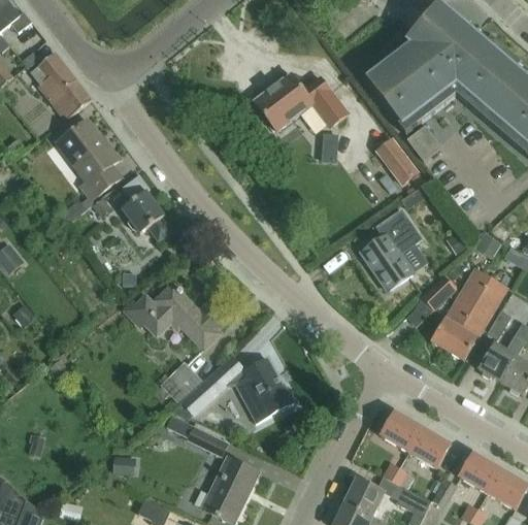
[(19,15),(6,0),(0,0),(0,32),(11,24),(18,32),(31,22),(23,11),(19,15)]
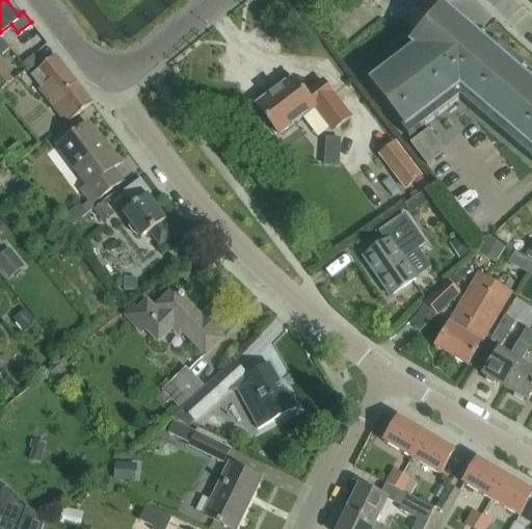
[(384,65),(367,78),(408,134),(459,95),(531,157),(531,79),(520,70),(525,63),(495,37),(489,44),(479,34),(471,28),(471,27),(467,23),(448,7),(443,3),(440,6),(434,14),(425,24),(420,30),(416,34),(415,36),(411,40),(413,41),(415,43),(403,50),(408,57),(390,72),(384,65)]
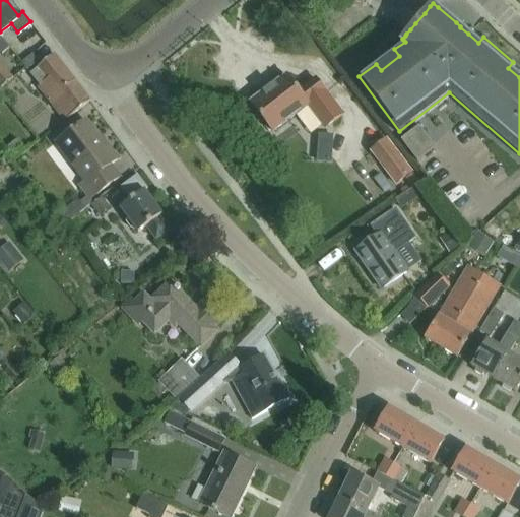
[(26,66),(38,58),(33,51),(21,59),(26,66)]
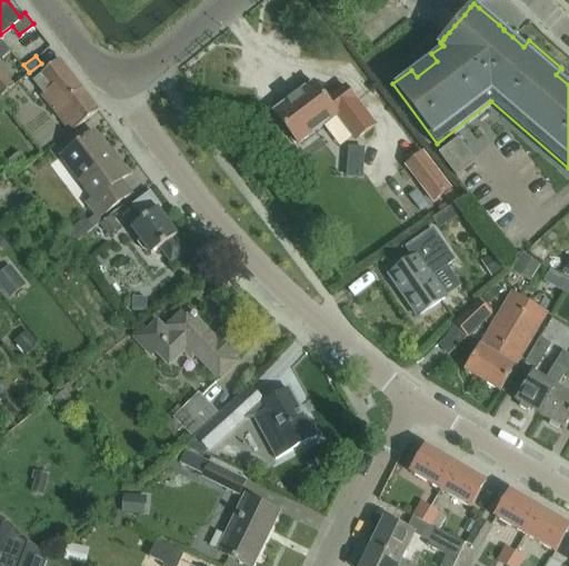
[(40,90),(55,108),(82,86),(59,56),(41,69),(33,75),(43,88),(40,90)]
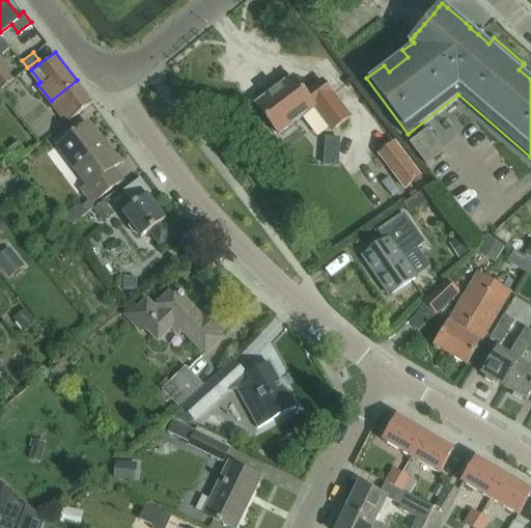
[(0,83),(2,85),(12,77),(0,61),(0,83)]
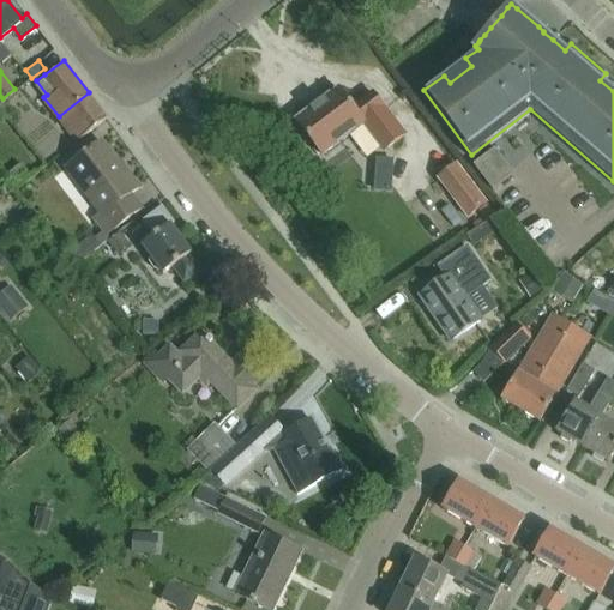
[(353,104),(338,84),(295,116),(321,152),(362,121),(384,149),(404,132),(398,125),(372,89),(353,104)]
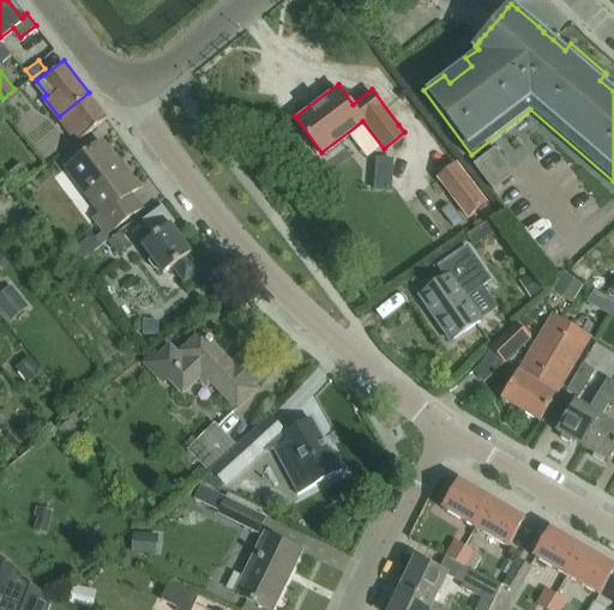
[(89,92),(59,116),(76,138),(88,130),(106,115),(89,92)]
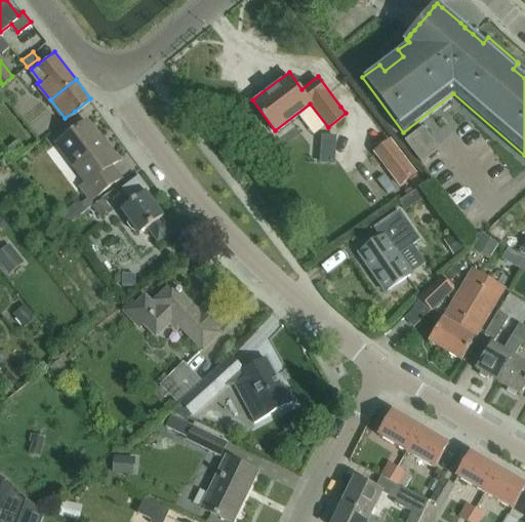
[(103,141),(86,118),(70,130),(56,142),(86,181),(81,185),(91,198),(104,188),(120,175),(111,163),(118,157),(105,139),(103,141)]
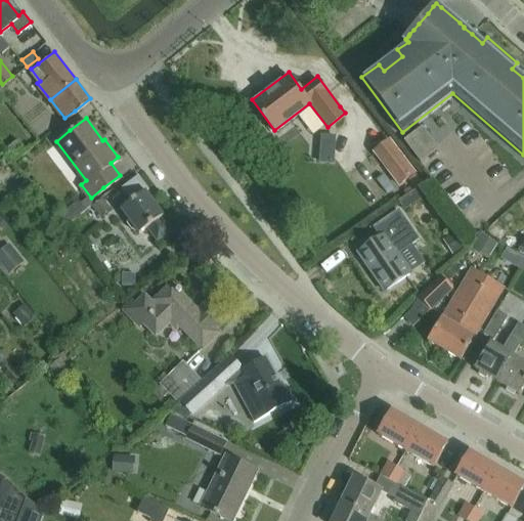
[(420,159),(438,145),(422,124),(403,137),(420,159)]
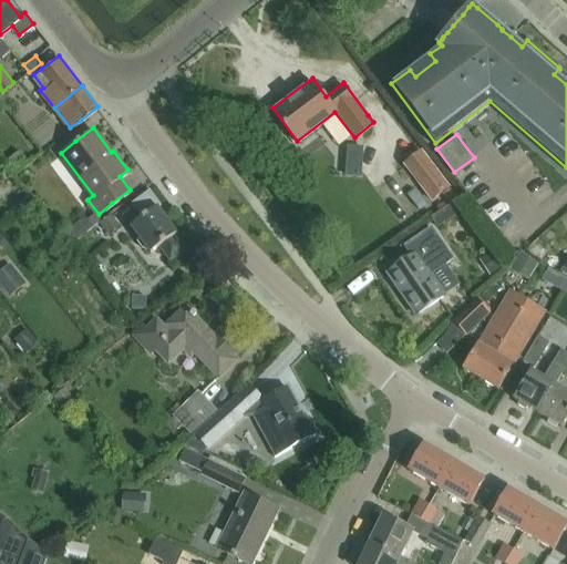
[(432,198),(447,187),(420,151),(404,162),(432,198)]
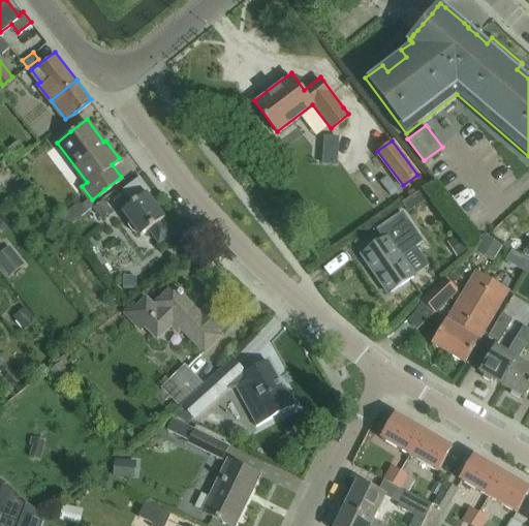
[(150,226),(159,240),(168,233),(169,227),(161,217),(164,215),(147,190),(150,188),(139,174),(121,187),(124,190),(115,197),(130,219),(128,222),(134,230),(138,229),(141,233),(150,226)]
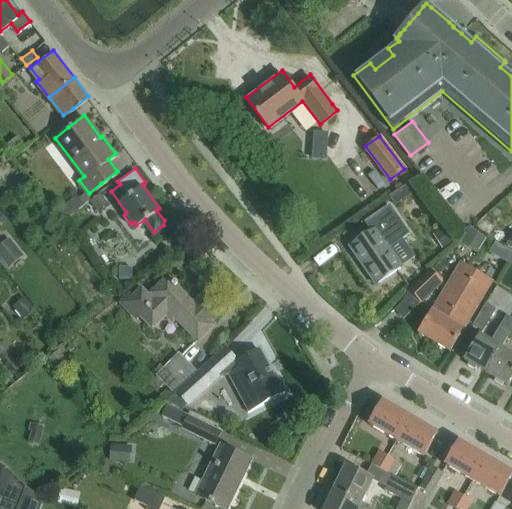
[(99,210),(108,202),(99,191),(89,199),(99,210)]
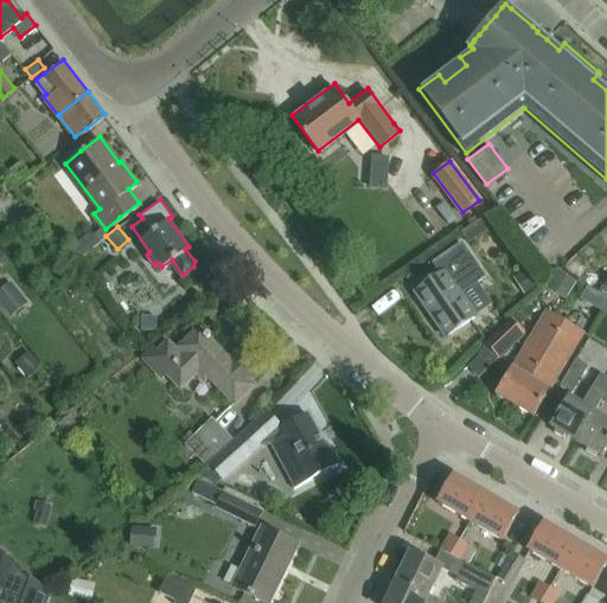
[(76,258),(98,239),(89,229),(66,247),(76,258)]
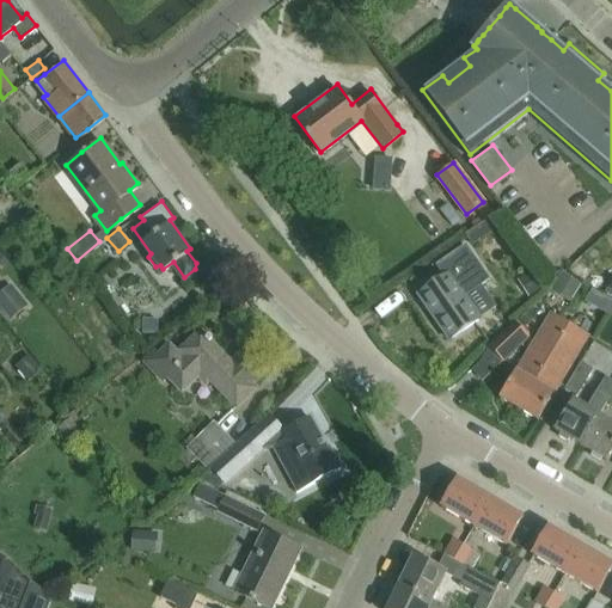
[(418,292),(450,337),(479,315),(464,294),(490,276),(465,240),(460,244),(461,245),(436,263),(445,274),(418,292)]
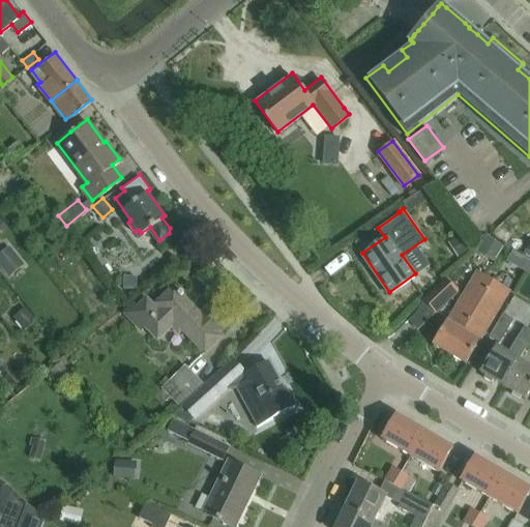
[(360,243),(378,230),(373,223),(354,236),(360,243)]
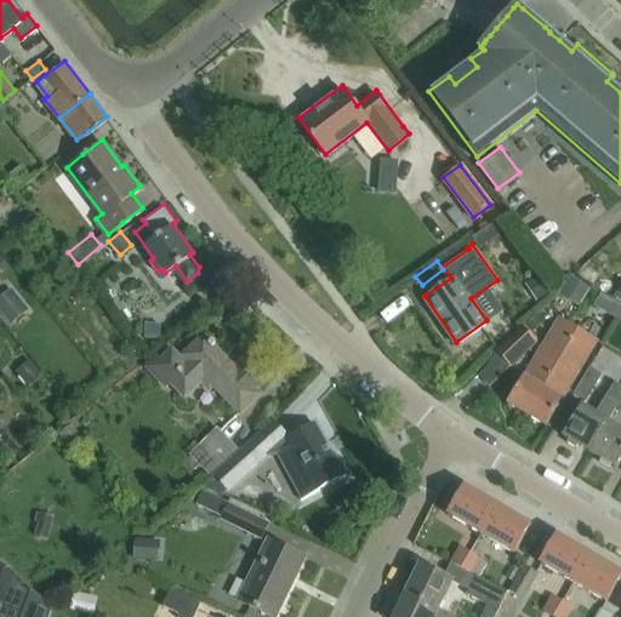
[(546,423),(558,401),(596,337),(559,315),(508,400),(546,423)]
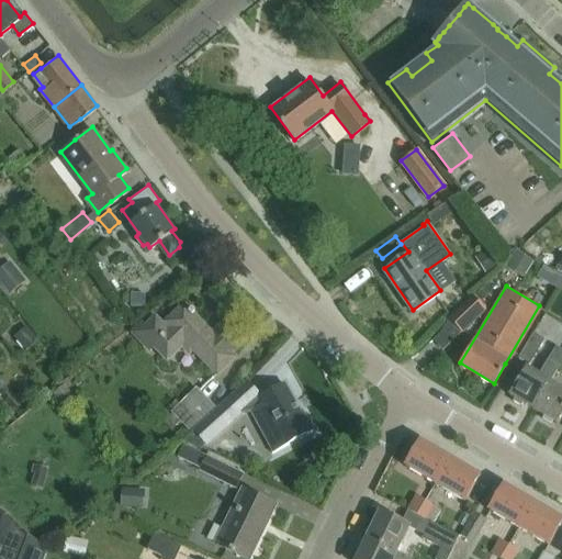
[(130,305),(143,305),(143,291),(130,291),(130,305)]
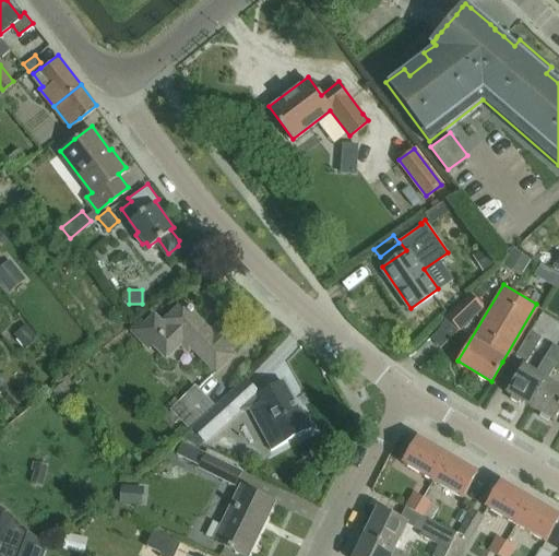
[(459,328),(483,305),(470,292),(445,315),(459,328)]
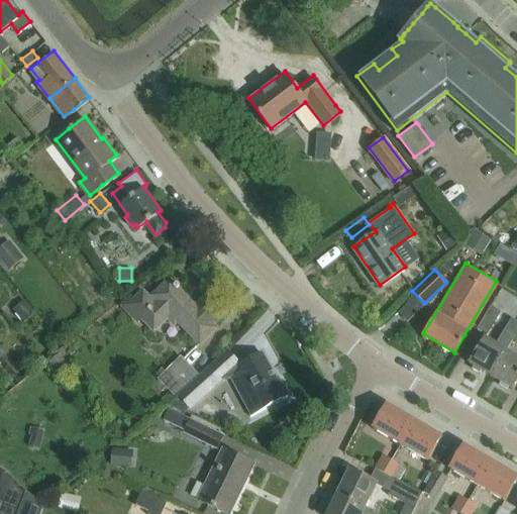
[(175,285),(169,278),(157,290),(162,294),(153,301),(142,290),(134,297),(131,294),(122,304),(137,319),(141,315),(152,327),(166,315),(173,322),(176,319),(198,341),(199,339),(200,340),(215,325),(211,322),(224,309),(208,292),(195,305),(177,287),(179,285),(177,283),(175,285)]
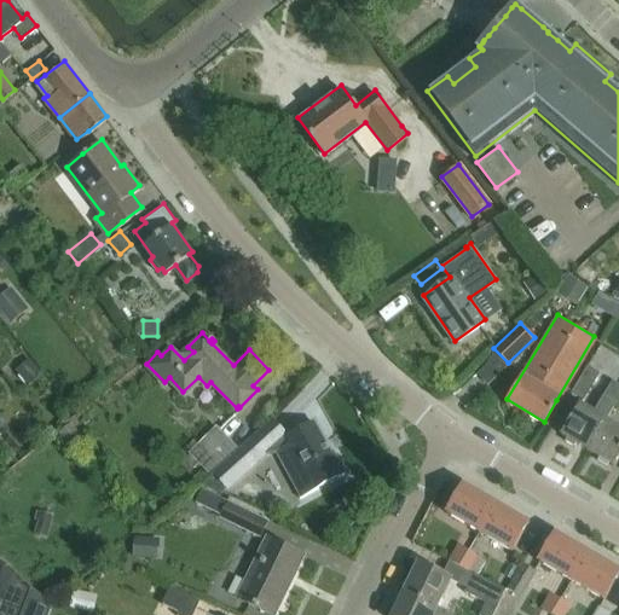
[(583,398),(600,370),(588,363),(571,390),(583,398)]
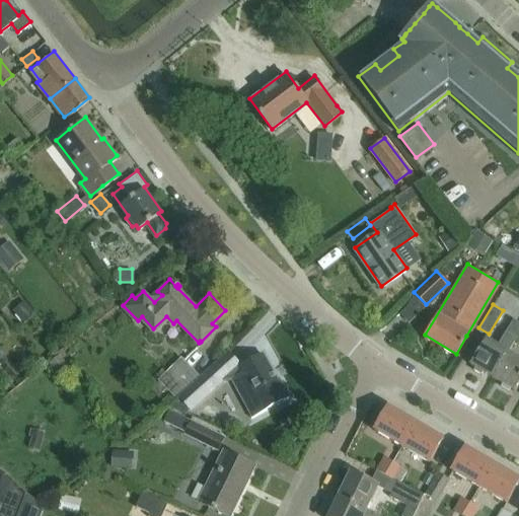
[(508,351),(518,332),(518,319),(512,316),(497,344),(485,338),(470,362),(473,364),(472,367),(480,372),(482,369),(493,375),(508,351)]
